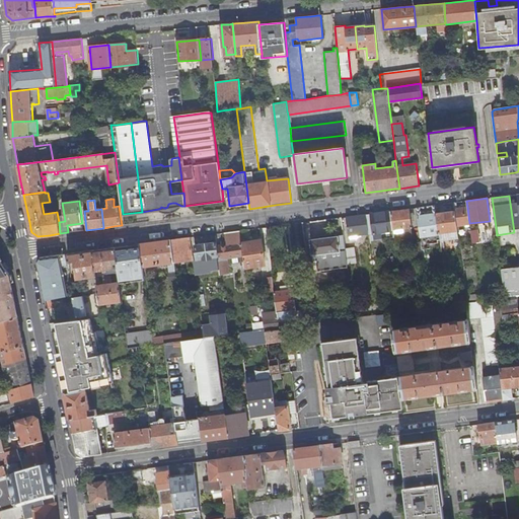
[(469,224),(469,223),(467,207),(456,208),(456,202),(453,203),(454,211),(457,226),(469,224)]
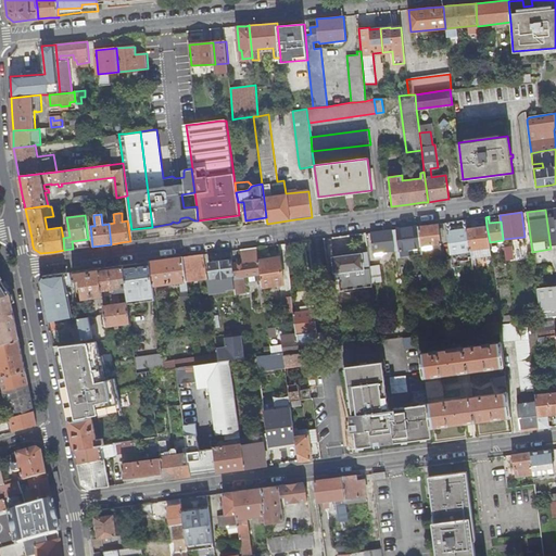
[(192,223),(194,220),(192,219),(188,217),(185,217),(180,218),(179,222),(177,223),(176,223),(173,222),(171,224),(169,224),(175,227),(180,227),(185,227),(189,225),(192,223)]
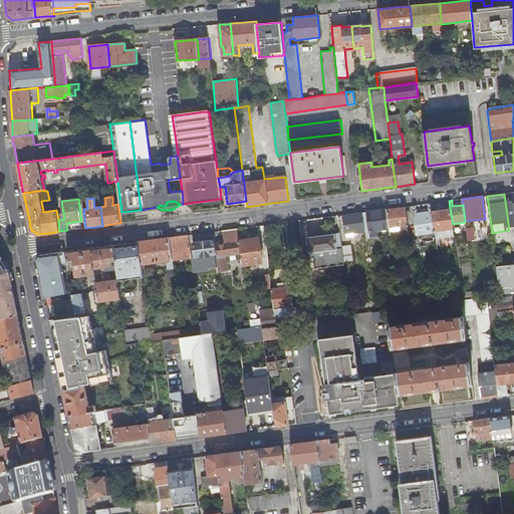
[(415,205),(412,206),(416,234),(435,232),(435,231),(432,211),(431,203),(428,204),(429,210),(430,212),(416,214),(416,211),(415,205)]
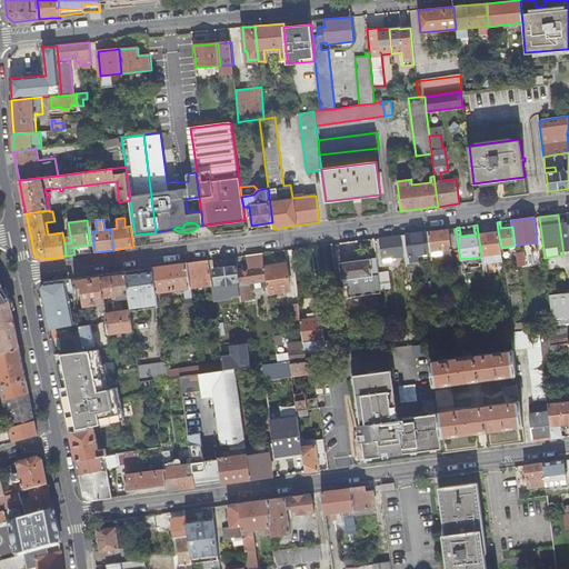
[(445,229),(428,231),(431,252),(433,268),(438,267),(437,261),(451,259),(451,248),(448,229),(445,229)]
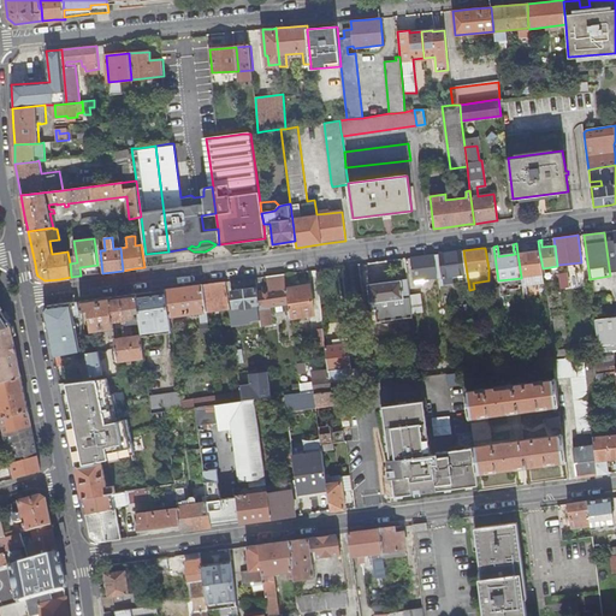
[(467,273),(463,250),(454,252),(448,253),(434,254),(437,277),(467,273)]
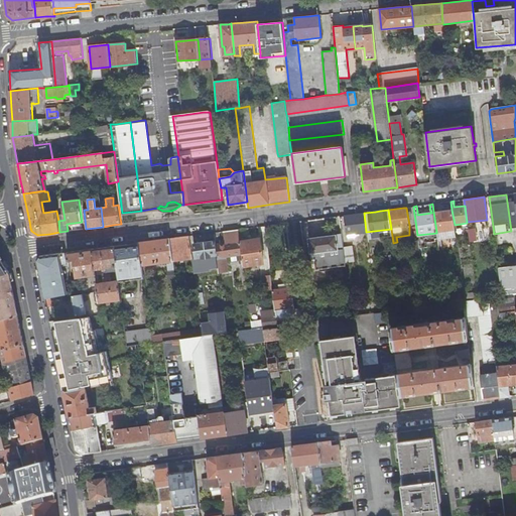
[(452,210),(433,212),(436,232),(455,230),(455,225),(452,210)]
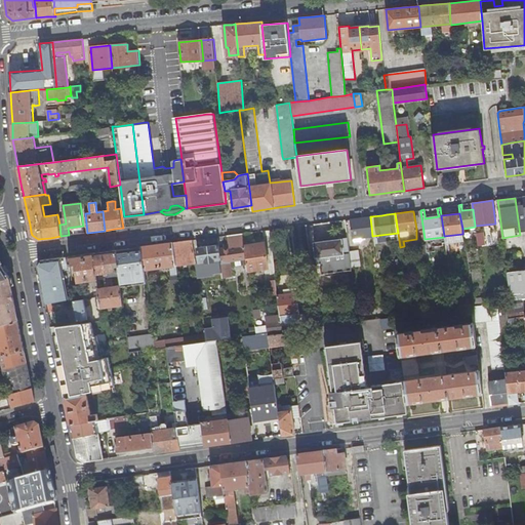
[(372,236),(370,216),(361,218),(350,219),(352,239),(372,236)]
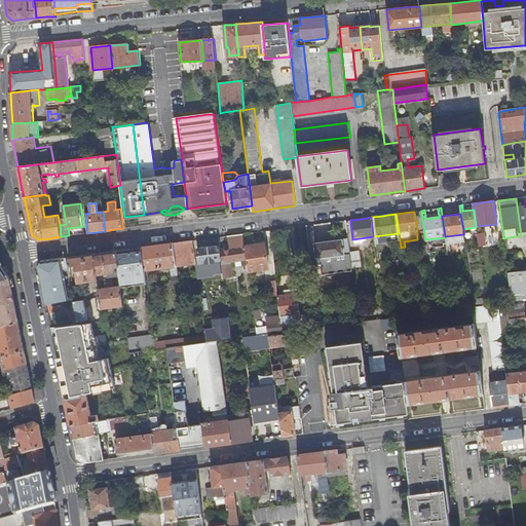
[(478,238),(479,246),(488,245),(487,232),(477,233),(478,238)]
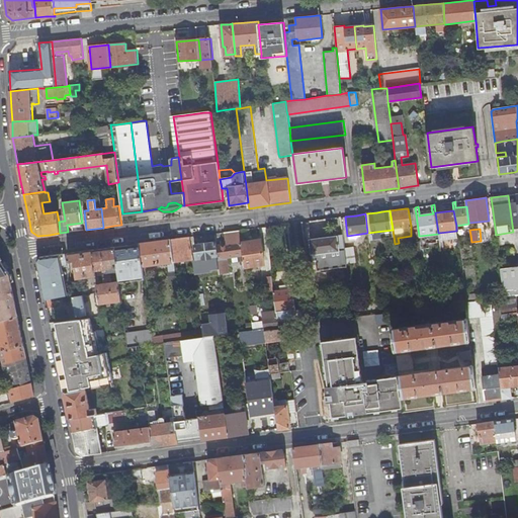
[(241,243),(239,231),(234,232),(228,232),(224,233),(225,242),(221,242),(221,246),(217,247),(219,264),(220,274),(229,273),(227,263),(243,261),(241,243)]
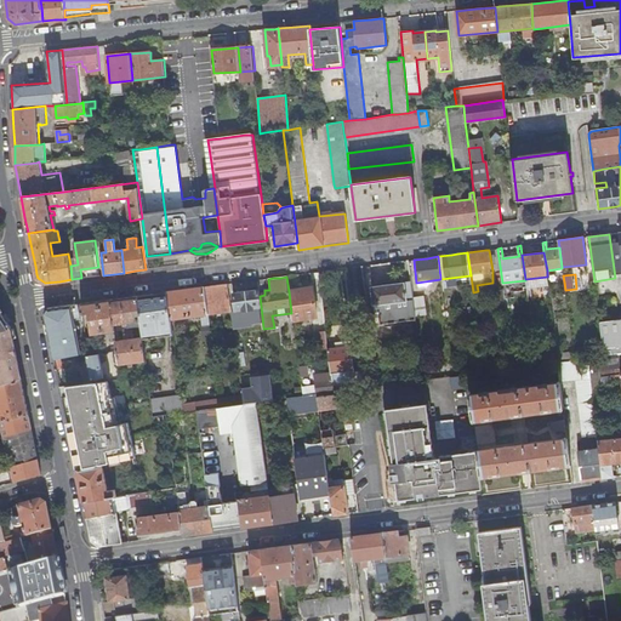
[(414,297),(411,281),(371,286),(375,312),(381,311),(382,324),(416,319),(416,315),(414,297)]
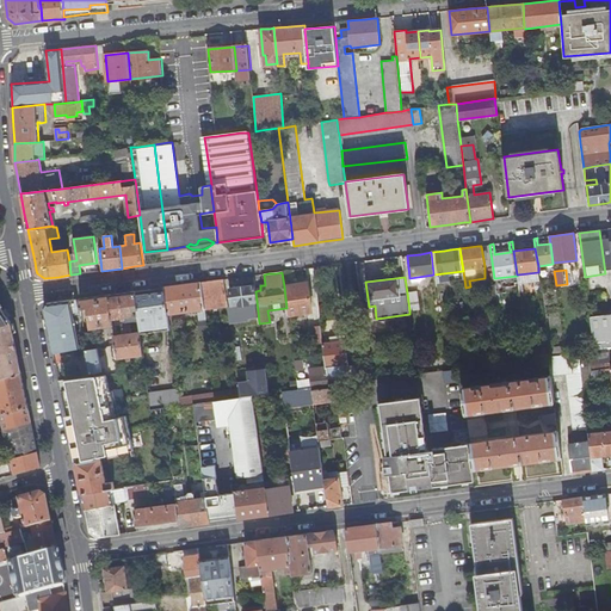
[(215,281),(202,283),(205,309),(228,307),(224,279),(215,281)]
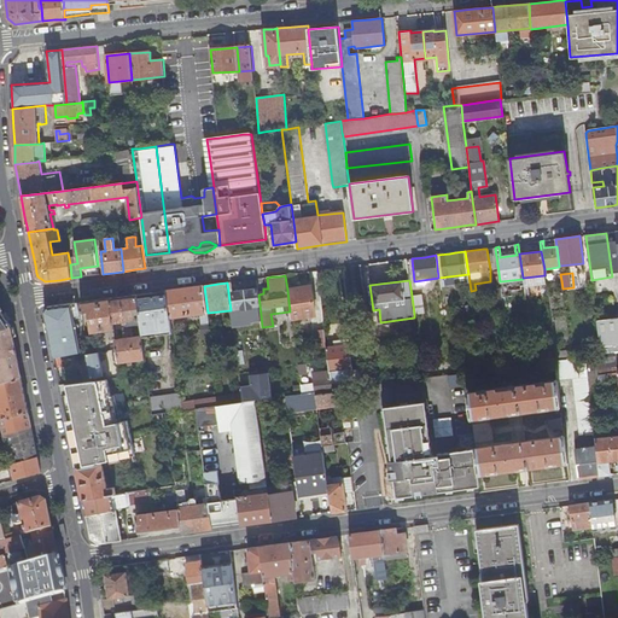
[(209,324),(208,313),(204,286),(186,289),(181,289),(167,291),(167,292),(170,318),(199,314),(200,325),(209,324)]
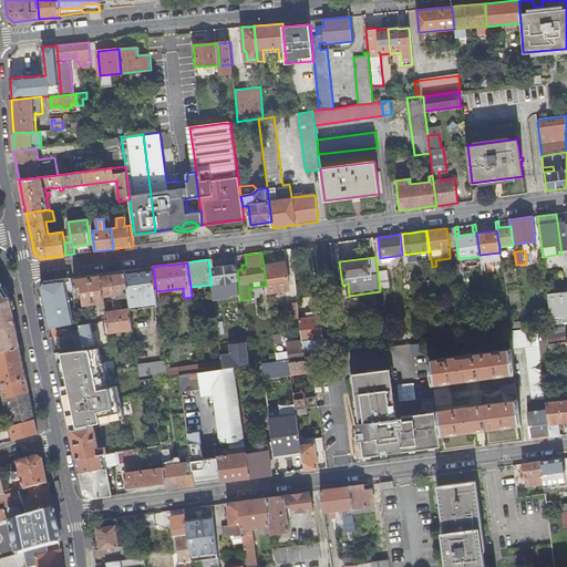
[(286,263),(264,266),(266,286),(267,292),(277,291),(277,288),(289,286),(286,263)]
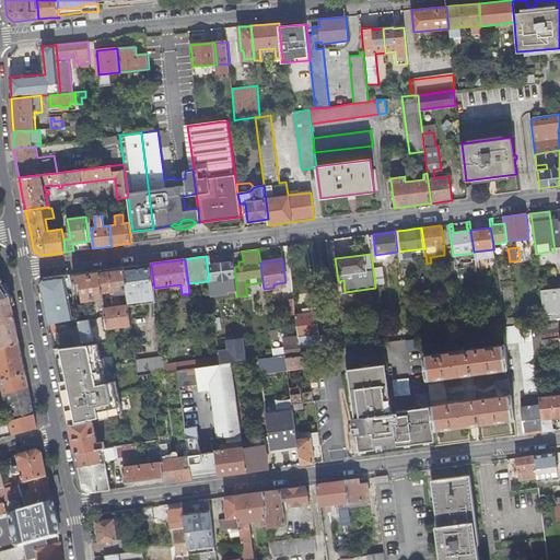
[(456,276),(454,260),(444,261),(446,278),(456,276)]
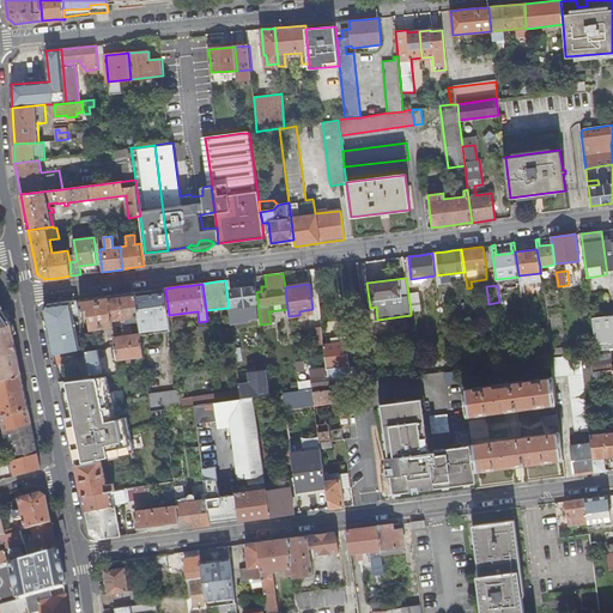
[(259,313),(256,292),(255,287),(231,291),(235,313),(250,310),(252,314),(259,313)]
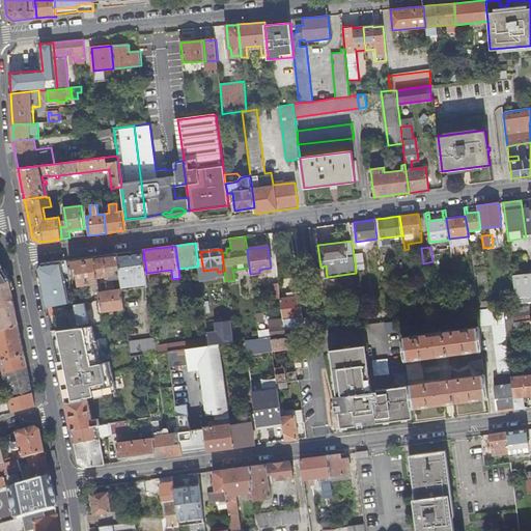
[(132,253),(131,252),(117,253),(119,272),(120,279),(121,285),(147,282),(146,273),(143,251),(133,253),(132,253)]
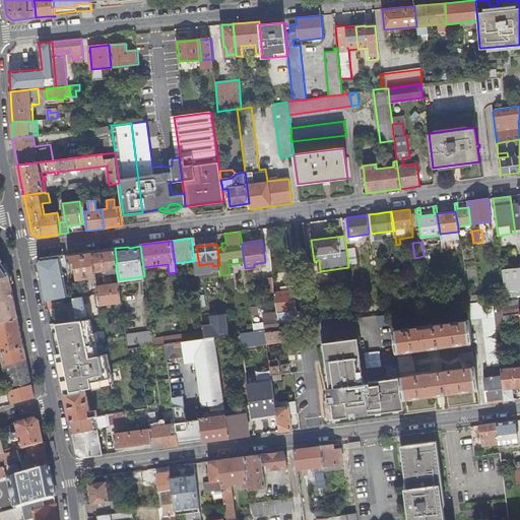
[(117,266),(115,248),(104,250),(102,250),(92,251),(95,276),(99,296),(100,305),(108,304),(109,307),(111,307),(111,304),(122,303),(120,284),(119,283),(101,285),(100,276),(118,273),(117,266)]
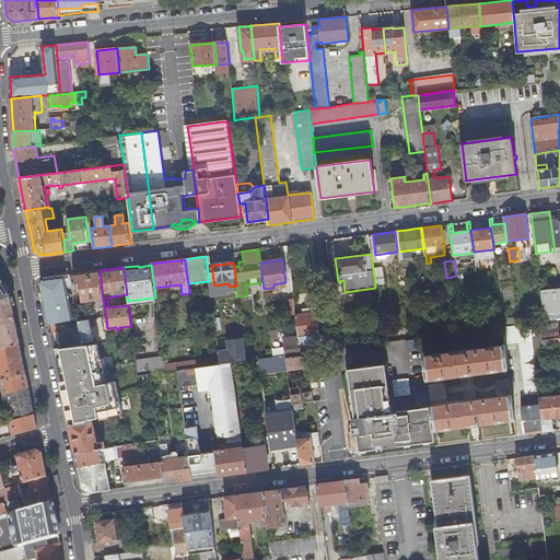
[(382,267),(373,268),(375,284),(384,282),(382,267)]
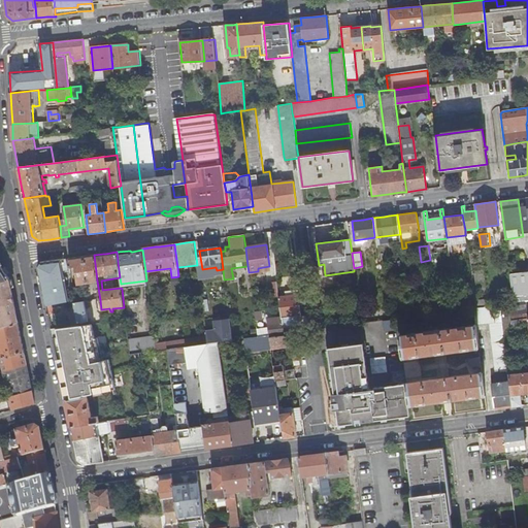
[(97,281),(94,255),(83,257),(68,259),(70,267),(76,267),(78,284),(97,281)]
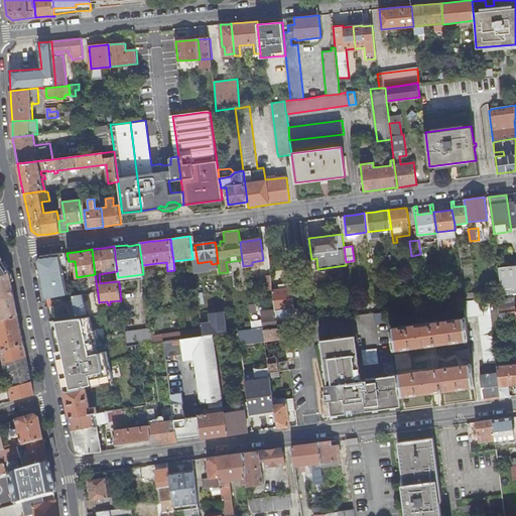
[(68,265),(65,253),(52,254),(40,256),(37,260),(41,280),(45,299),(68,294),(66,287),(69,286),(68,283),(66,283),(61,267),(68,265)]
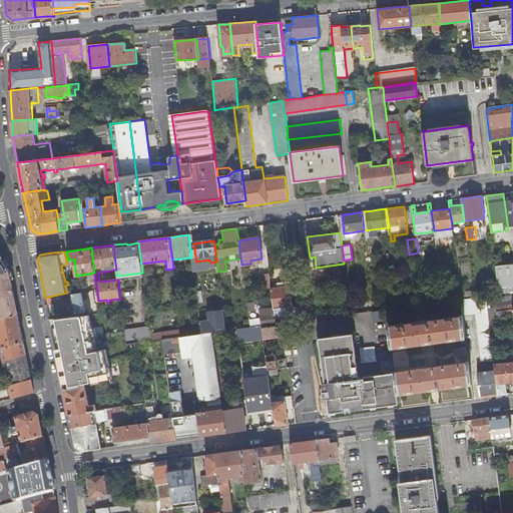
[(10,280),(8,270),(1,258),(2,257),(1,255),(0,254),(0,253),(0,317),(17,313),(10,280)]
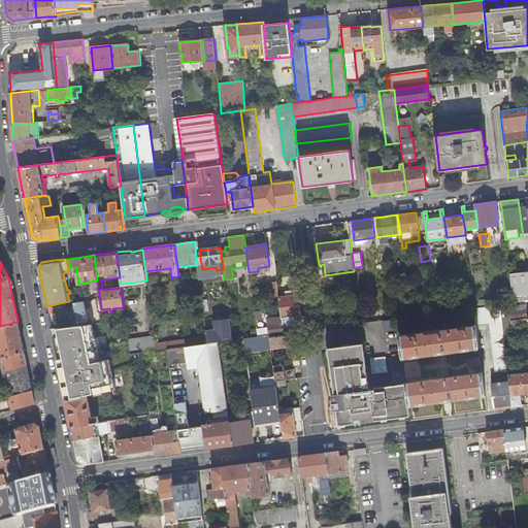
[(527,271),(509,273),(514,303),(523,302),(525,301),(527,300),(527,271)]
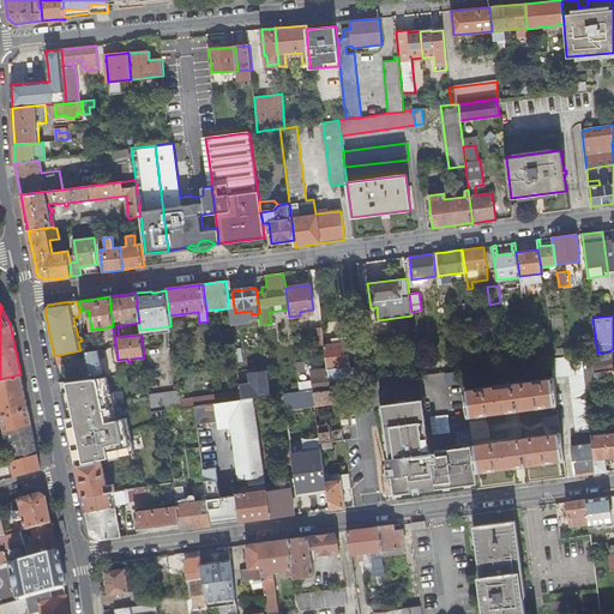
[(332,344),(325,345),(326,360),(327,369),(350,366),(348,349),(347,342),(339,343),(335,343),(332,344)]
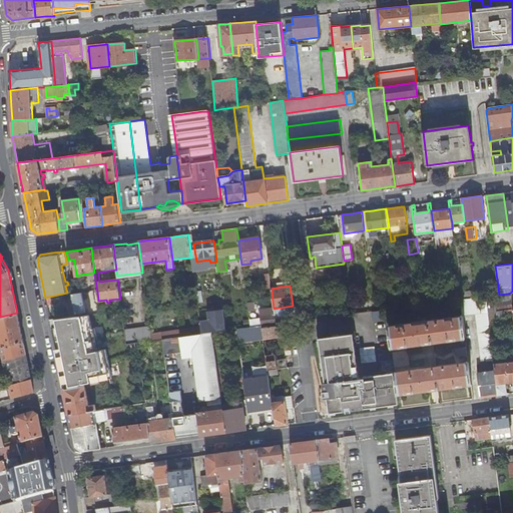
[(426,305),(444,302),(441,286),(433,287),(434,297),(424,299),(425,305),(426,305)]
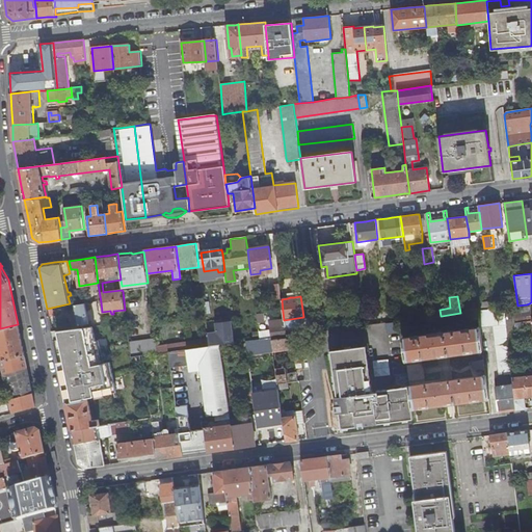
[(311,319),(308,301),(301,302),(303,317),(284,320),(285,320),(285,326),(302,324),(302,320),(311,319)]
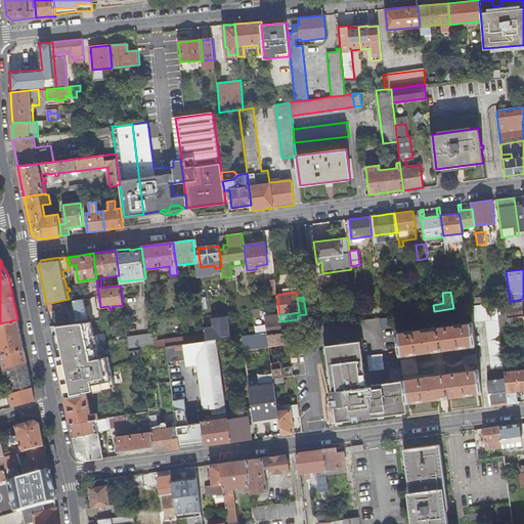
[(471,299),(472,306),(485,304),(484,297),(471,299)]
